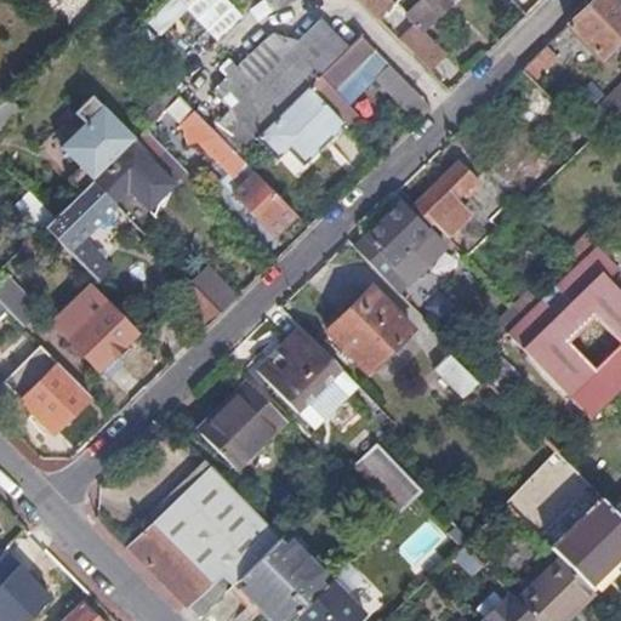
[(169,0),(147,21),(158,32),(182,9),(212,43),(240,17),(223,0),(169,0)]
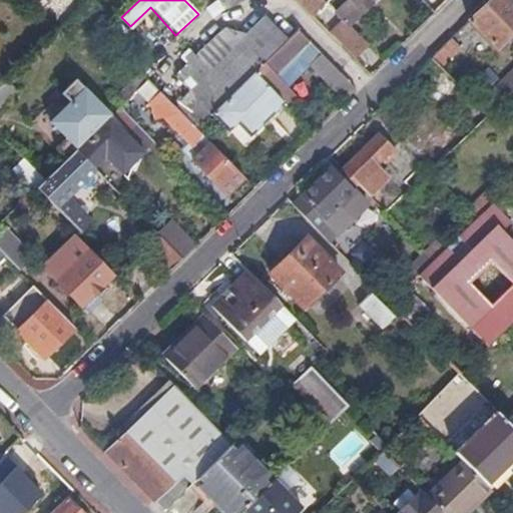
[(298,0),(314,16),(328,2),(325,0),(298,0)]
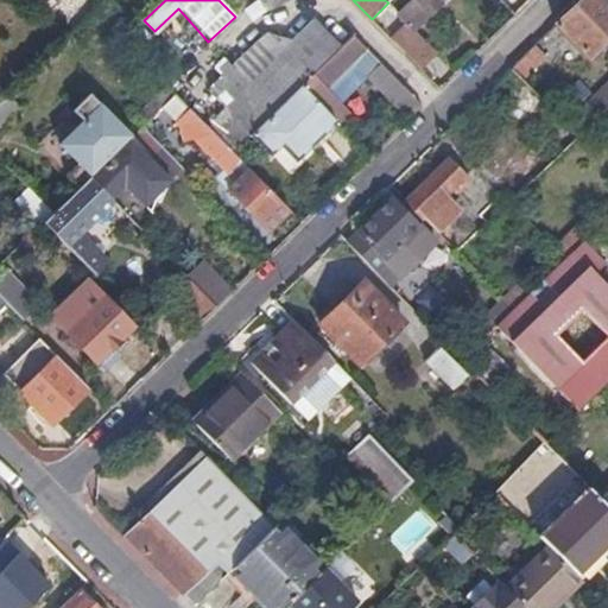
[(391,0),(388,2),(411,26),(437,0),(391,0)]
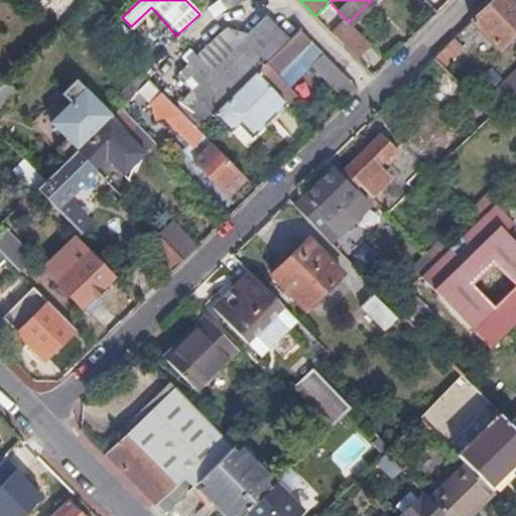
[(426,0),(439,12),(452,0),(426,0)]
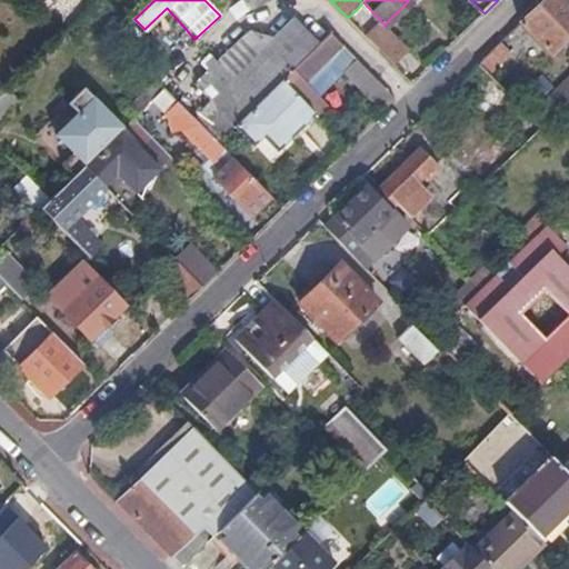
[(568,33),(568,6),(563,0),(545,0),(522,21),(551,51),(568,33)]
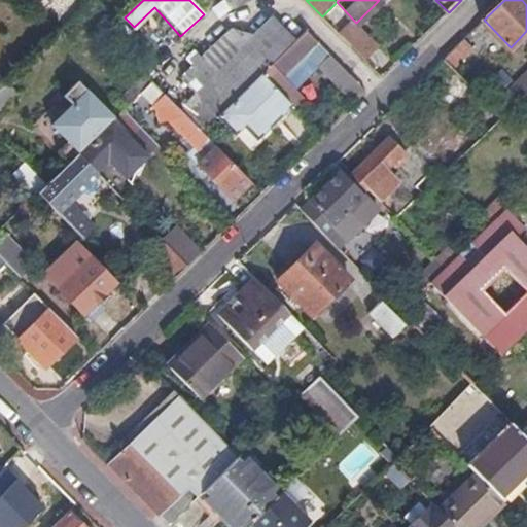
[(215,46),(166,96),(203,132),(219,116),(262,73),(295,41),(274,19),(257,35),(234,29),(215,46)]
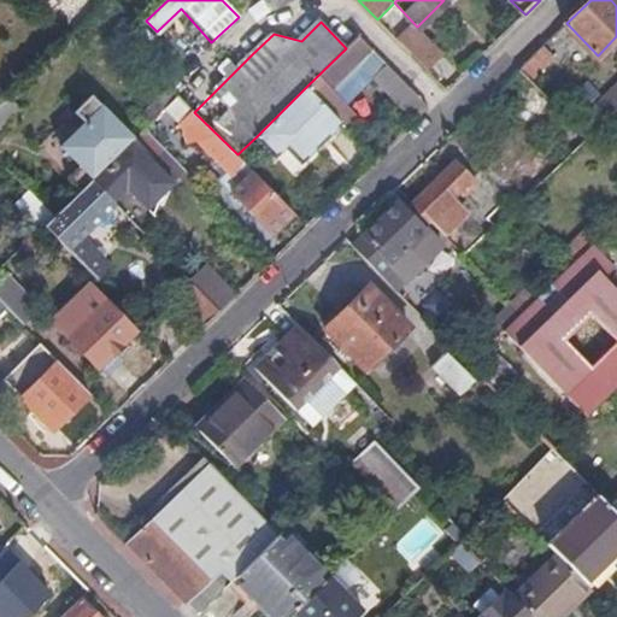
[(400,42),(428,71),(444,54),(417,27),(400,42)]
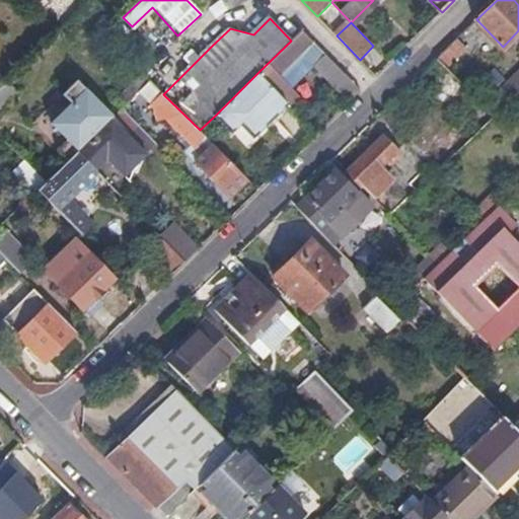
[(288,102),(293,107),(301,98),(292,87),(281,75),(314,43),(302,30),(291,41),(258,72),(288,102)]
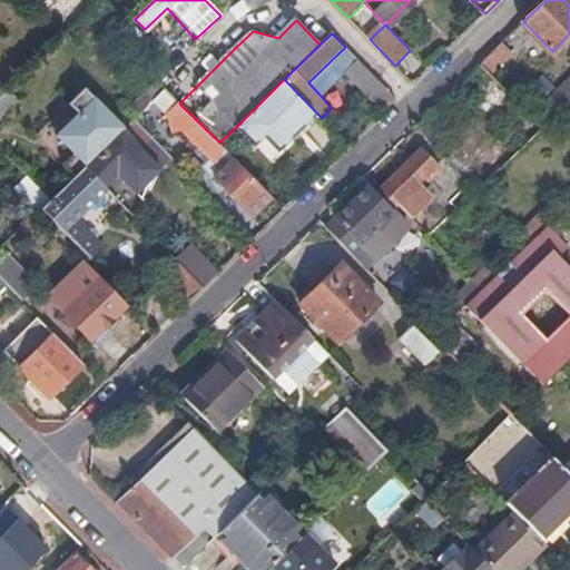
[(167,38),(148,48),(156,64),(176,53),(167,38)]
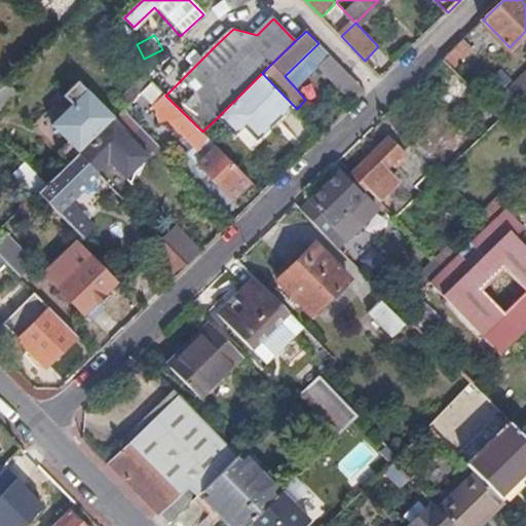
[(462,40),(444,59),(471,85),(478,78),(462,62),(474,50),(462,40)]
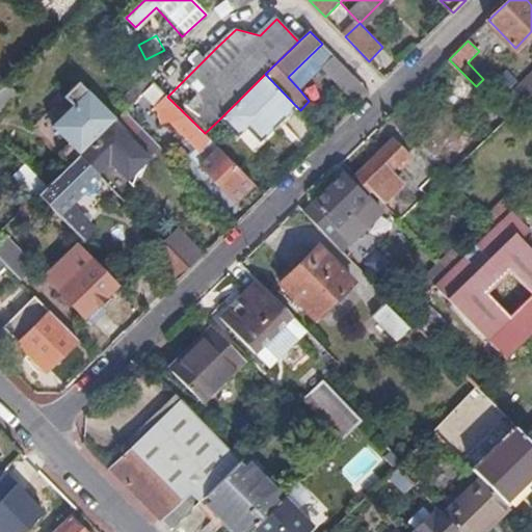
[(335,55),(322,44),(288,77),(299,89),(322,67),(335,55)]
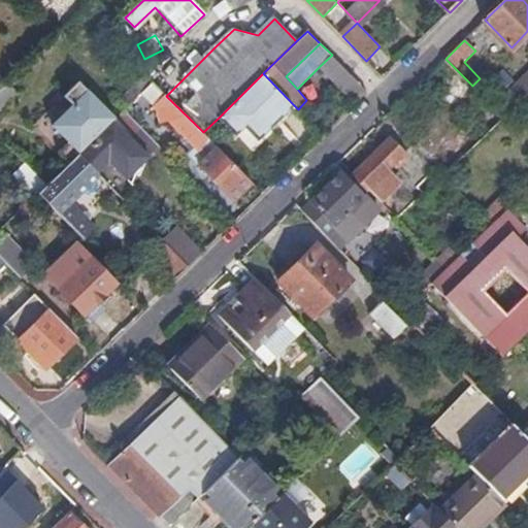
[(320,66),(356,103),(368,92),(332,55),(320,66)]
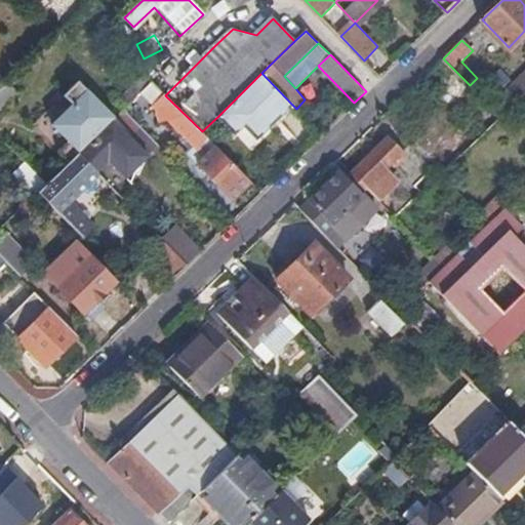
[(443,58),(430,72),(460,105),(475,90),(470,85),(443,58)]
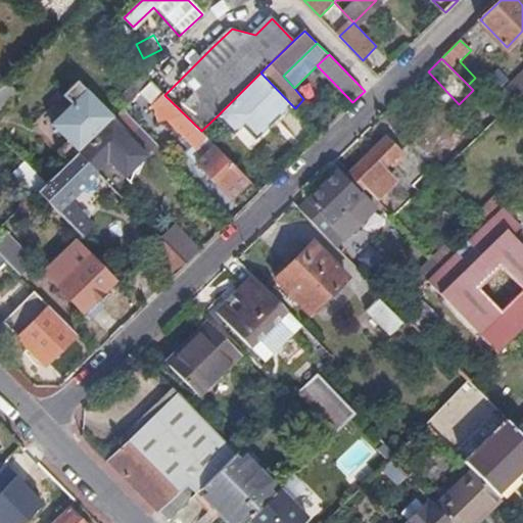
[(260,73),(218,115),(234,131),(243,123),(256,136),(290,103),(260,73)]
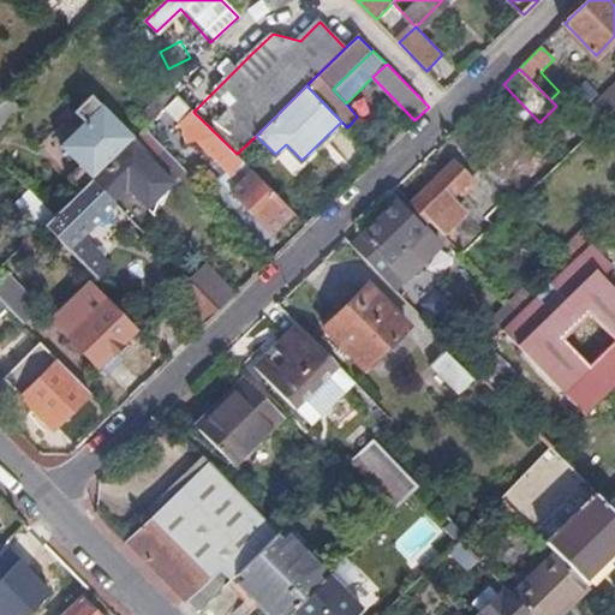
[(614,85),(574,126),(587,138),(614,109),(614,85)]
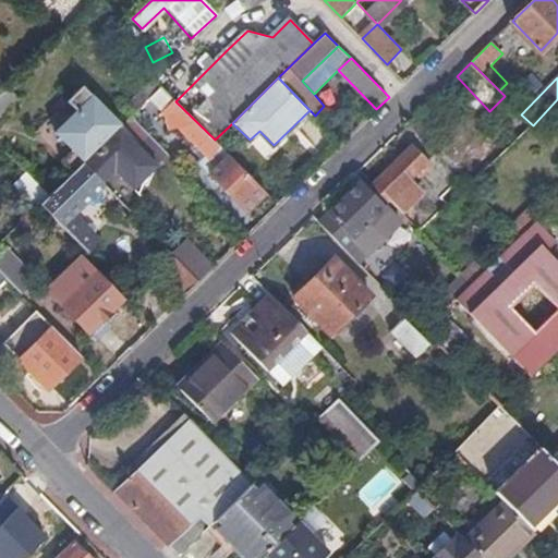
[(152,97),(159,88),(153,81),(123,109),(131,118),(152,97)]
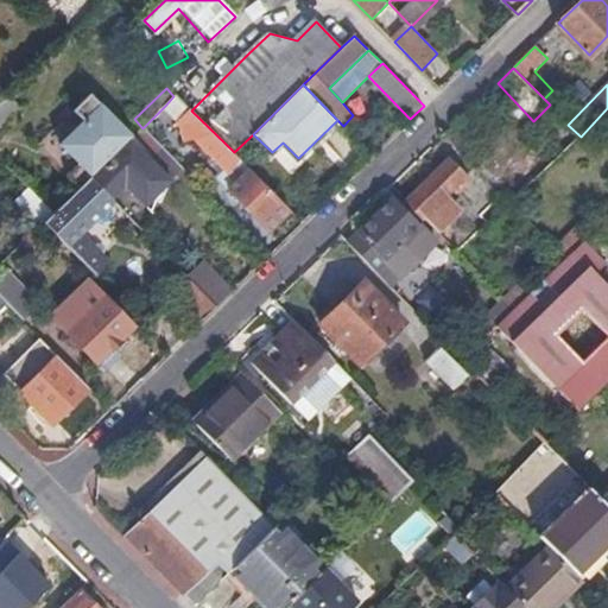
[(190,108),(176,94),(173,96),(165,106),(178,120),(190,108)]
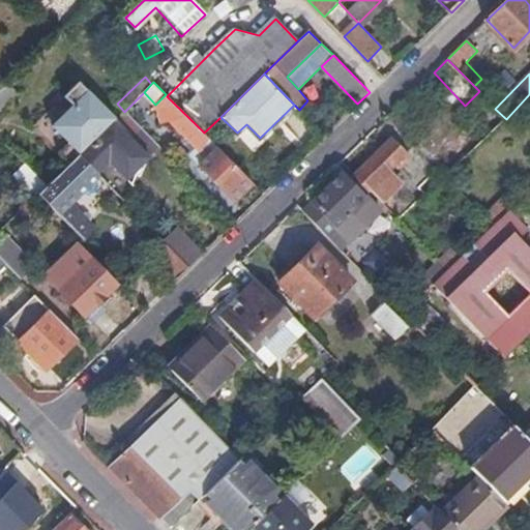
[(8,83),(0,90),(0,112),(19,94),(8,83)]
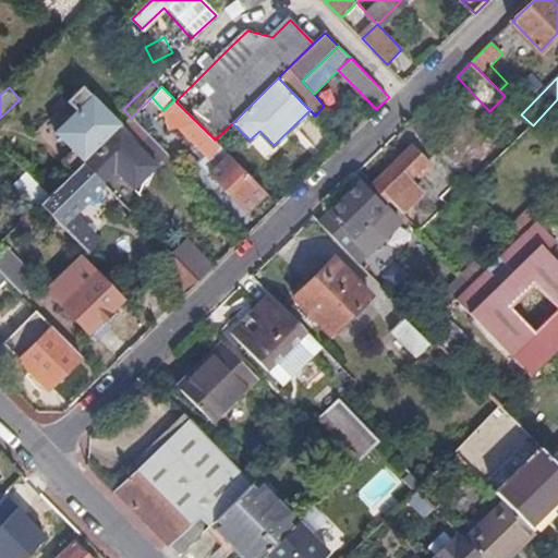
[(62,160),(73,172),(84,162),(121,124),(83,87),(69,100),(77,110),(56,131),(73,149),(62,160)]
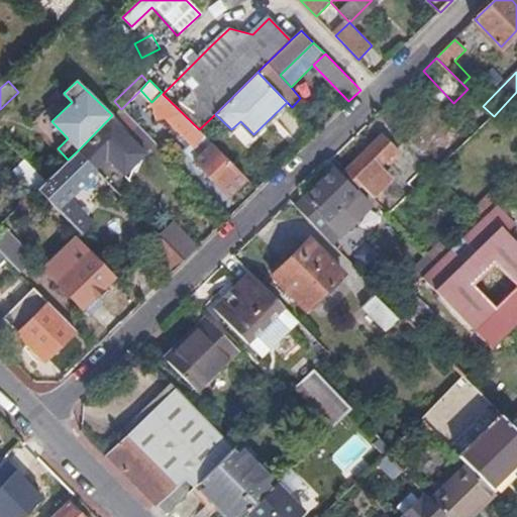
[(163,94),(162,92),(151,102),(157,106),(160,120),(169,119),(203,153),(196,162),(229,196),(247,179),(199,129),(163,94)]
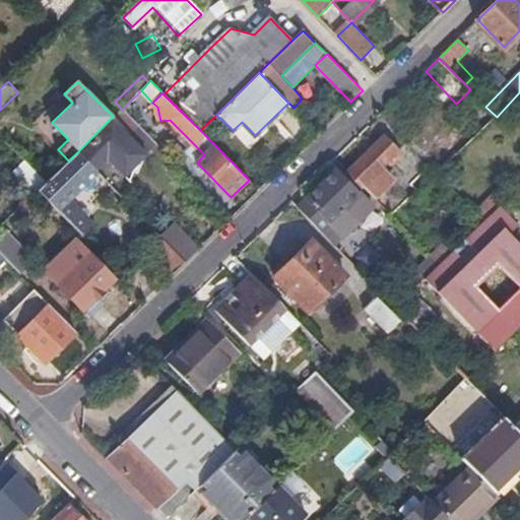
[(418,154),(438,174),(497,117),(485,107),(474,94),(467,103),(463,103),(451,114),(452,116),(438,130),(440,132),(432,140),(424,132),(409,145),(418,154)]
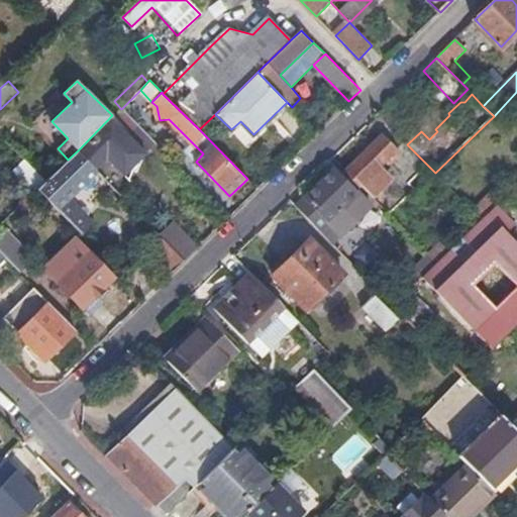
[(156,142),(121,109),(113,116),(112,115),(78,150),(96,169),(97,170),(108,159),(118,170),(123,165),(124,165),(125,164),(134,168),(137,162),(145,153),(145,152),(150,147),(156,142)]
